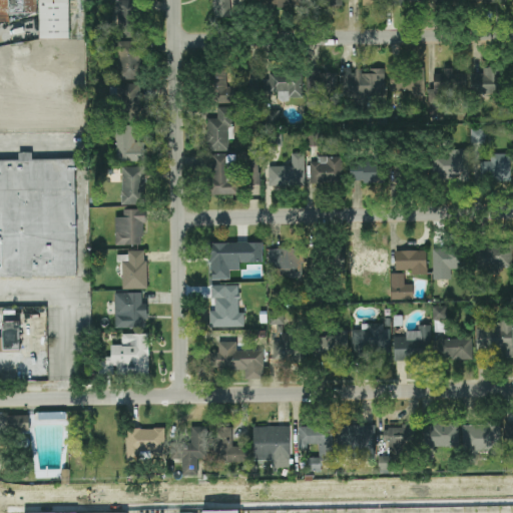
[(37,14),(36,0),(0,0),(0,22),(9,22),(9,14),(37,14)]
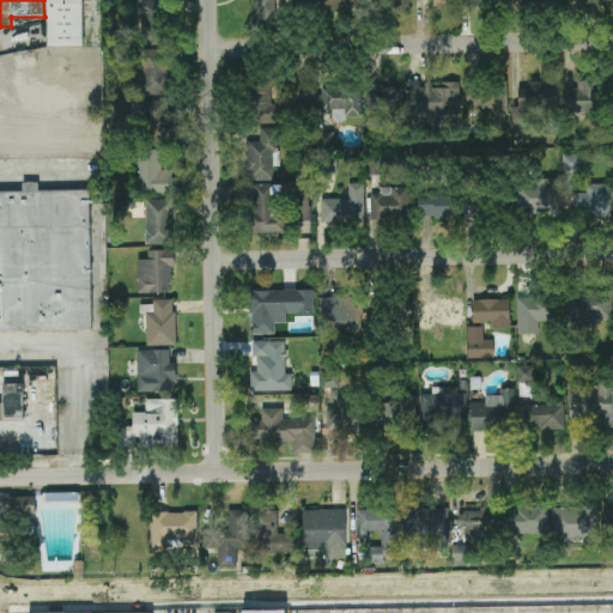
[(46,0),(47,47),(83,47),(82,0),(46,0)]
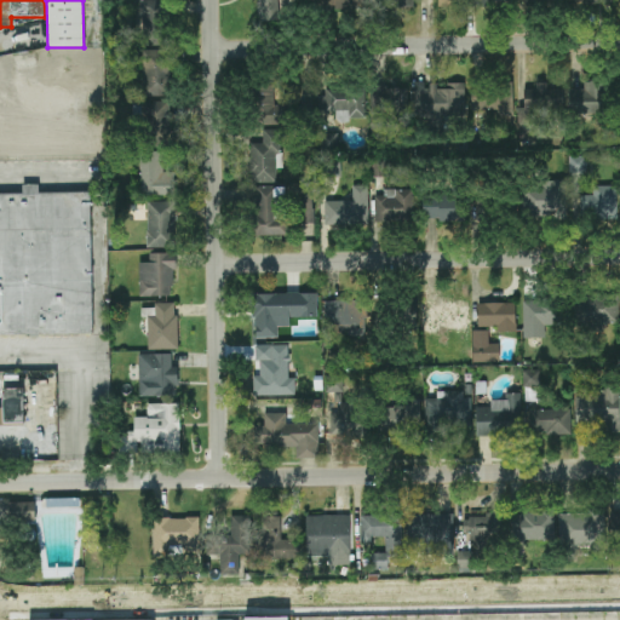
[(171,46),(172,0),(148,0),(142,0),(141,45),(171,46)]
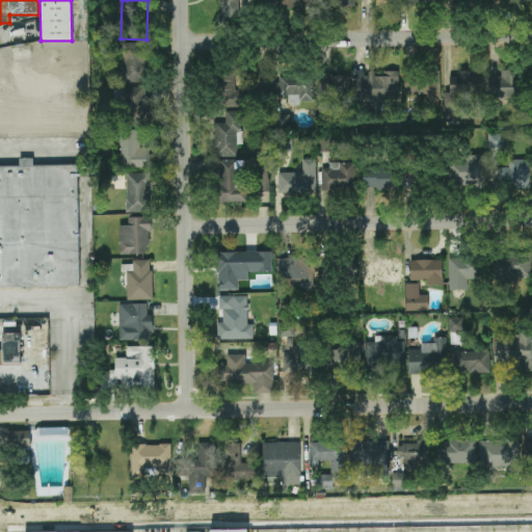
[(220,0),(222,19),(240,18),(238,0),(220,0)]
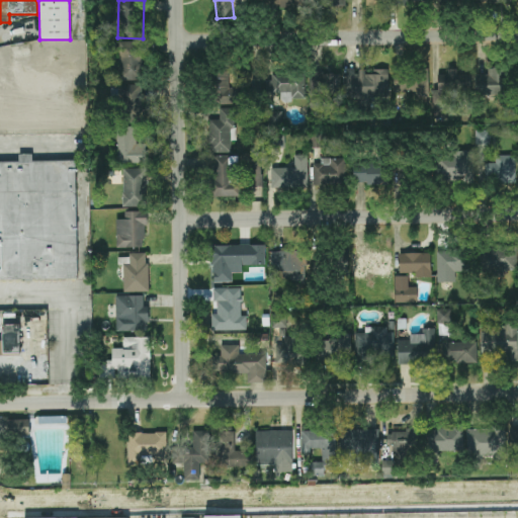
[(271,0),(272,8),(304,7),(304,0),(271,0)]
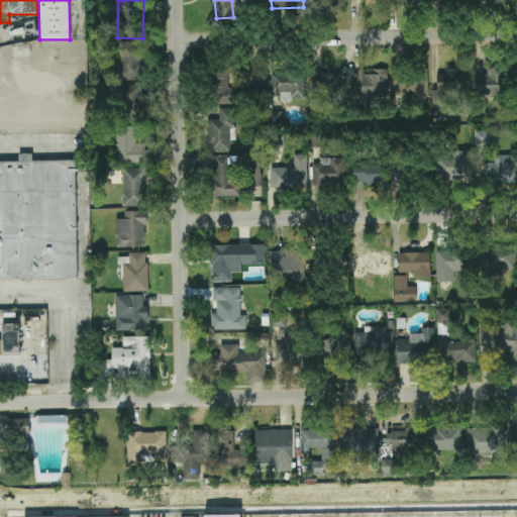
[(119,80),(142,81),(143,42),(120,41),(119,80)]
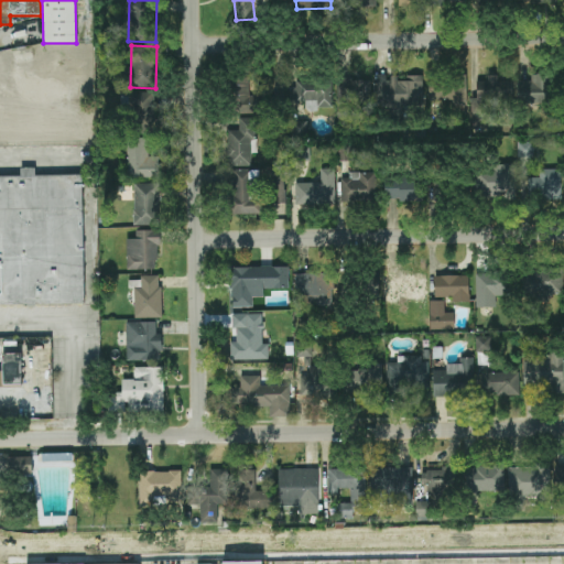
[(0,64),(12,63),(11,54),(0,54),(0,64)]
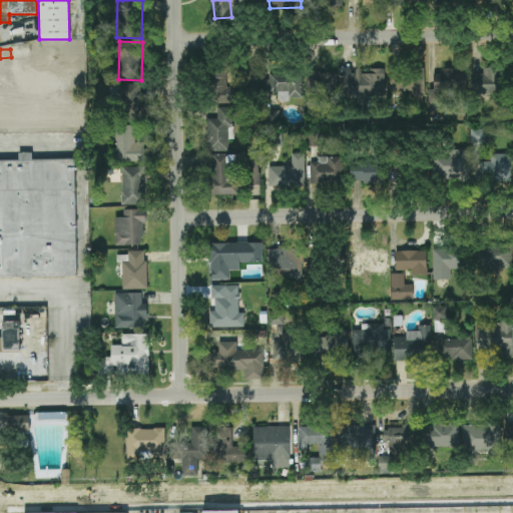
[(483,74),(472,74),(472,94),(501,93),(500,67),(483,68),(483,74)]
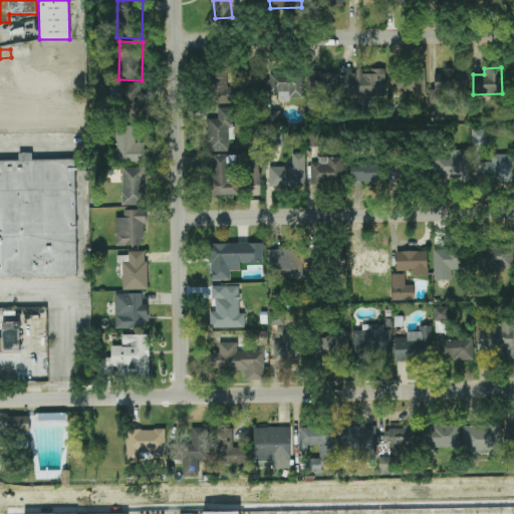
[(386,97),(386,70),(353,70),(353,68),(343,68),(343,97),(386,97)]
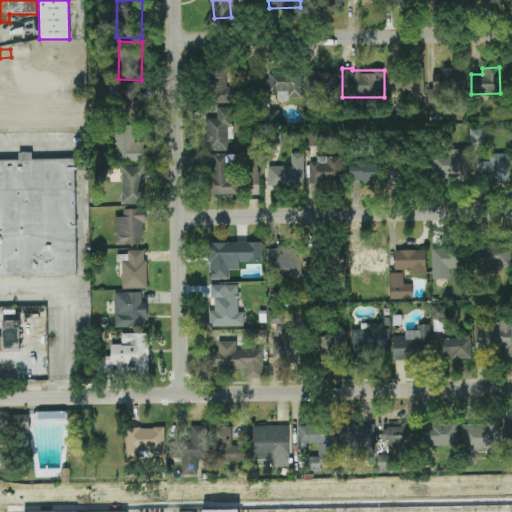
[(465,74),(452,74),(452,68),(443,68),(443,74),(432,74),(432,108),(443,108),(443,96),(465,97),(465,74)]
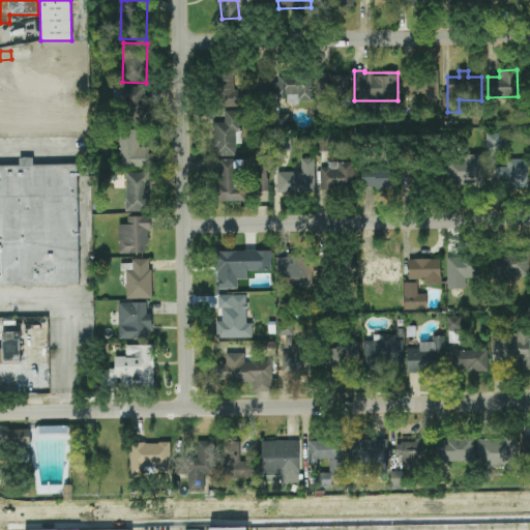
[(244,107),(244,90),(235,90),(234,72),(221,74),(222,107),(244,107)]
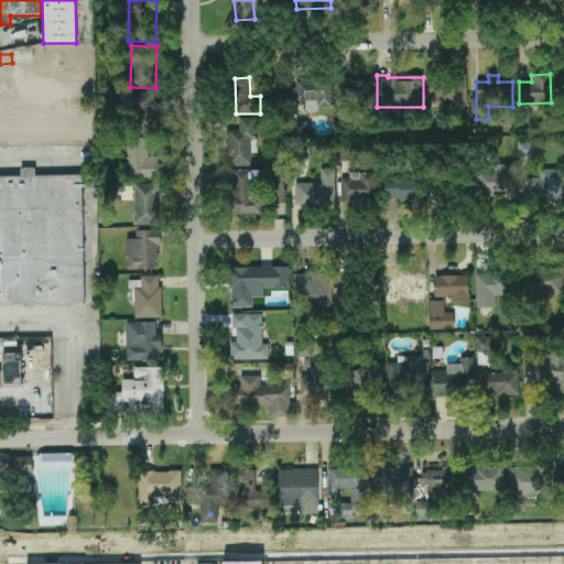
[(367,105),(366,77),(337,78),(337,105),(367,105)]
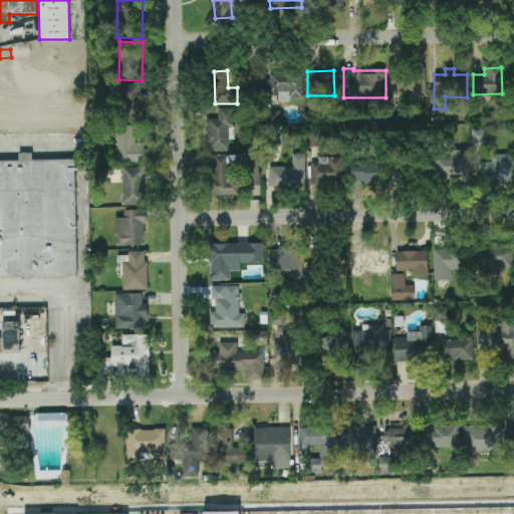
[(302,72),(270,73),(270,92),(279,92),(279,100),(303,99),(302,72)]
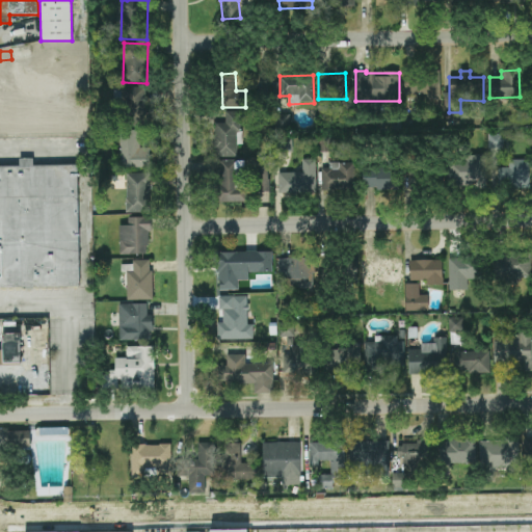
[(409,95),(434,94),(434,79),(409,80),(409,95)]
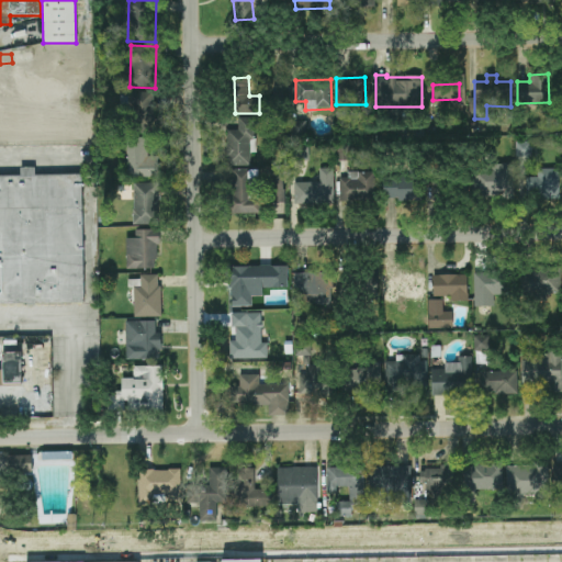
[(132,92),(131,132),(157,133),(157,101),(154,101),(155,92),(132,92)]
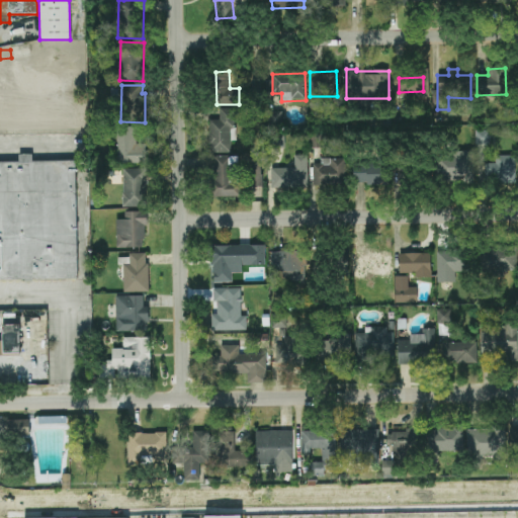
[(232,153),(232,141),(236,141),(236,108),(220,108),(220,120),(208,119),(208,152),(232,153)]
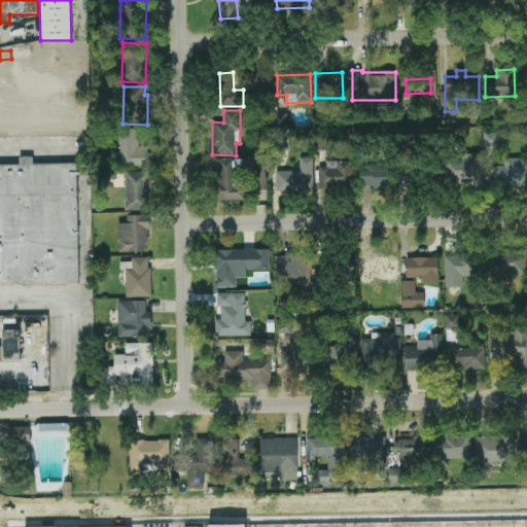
[(275,114),(275,124),(286,123),(286,114),(275,114)]
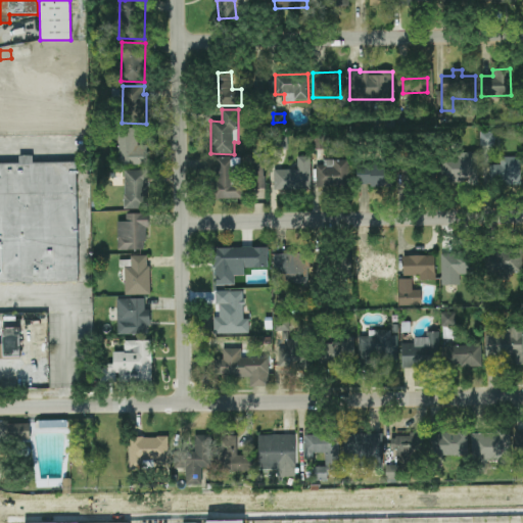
[(138,145),(139,129),(120,128),(117,164),(148,165),(149,145),(138,145)]
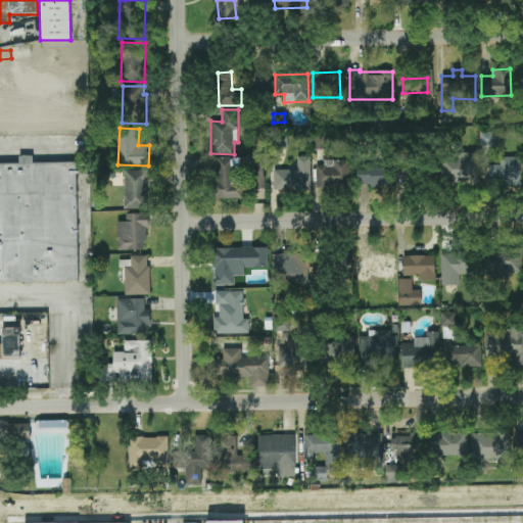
[(480,146),(494,146),(494,132),(480,132),(480,146)]
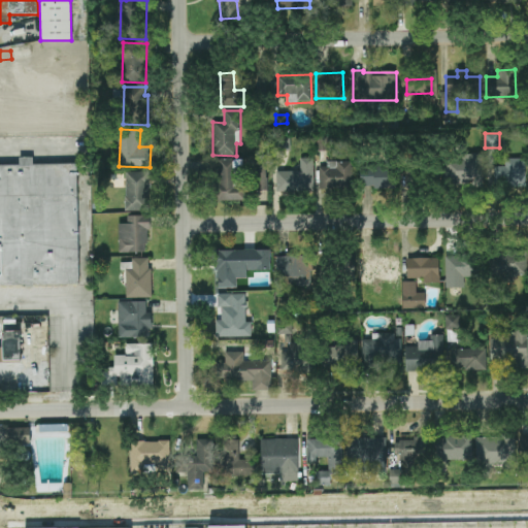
[(290,137),(277,136),(276,151),(290,151),(290,137)]
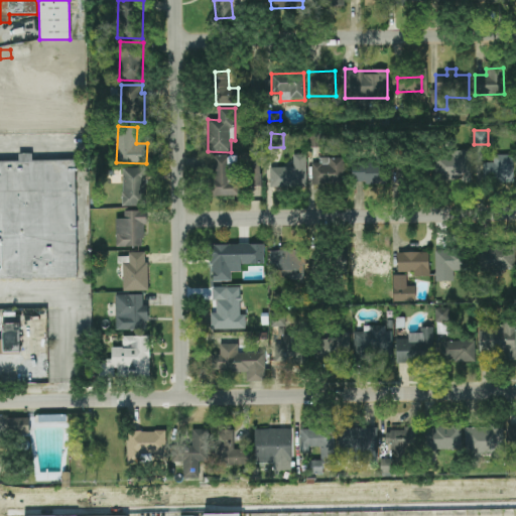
[(472,151),(435,152),(435,182),(472,181),(472,151)]
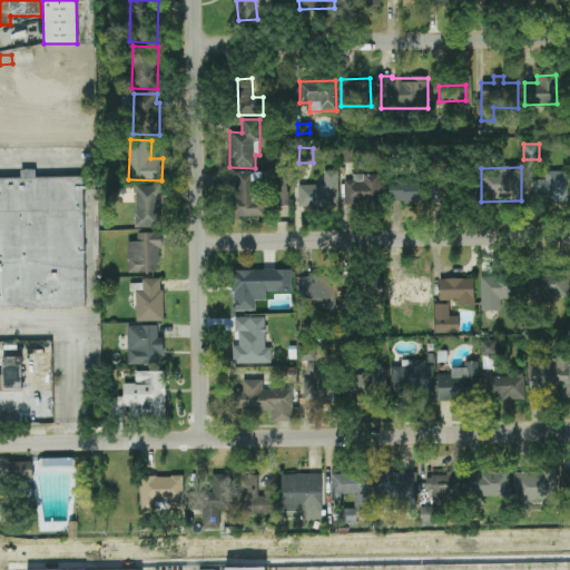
[(0,307),(86,306),(84,177),(36,177),(36,169),(21,170),(21,178),(0,178),(0,307)]
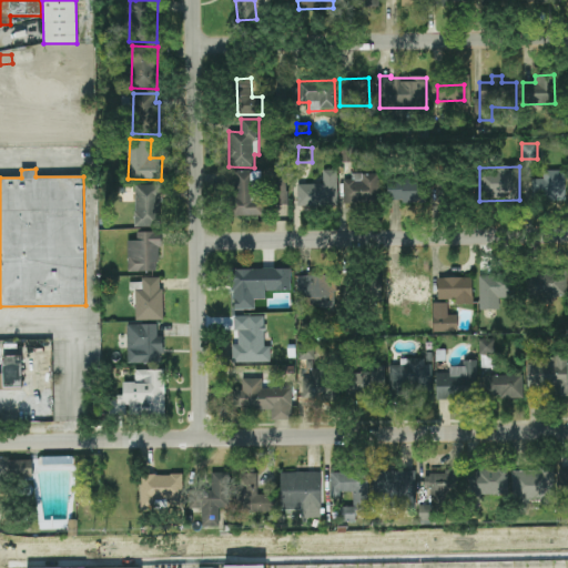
[(298,184),(297,205),(337,205),(337,171),(324,170),(323,185),(298,184)]
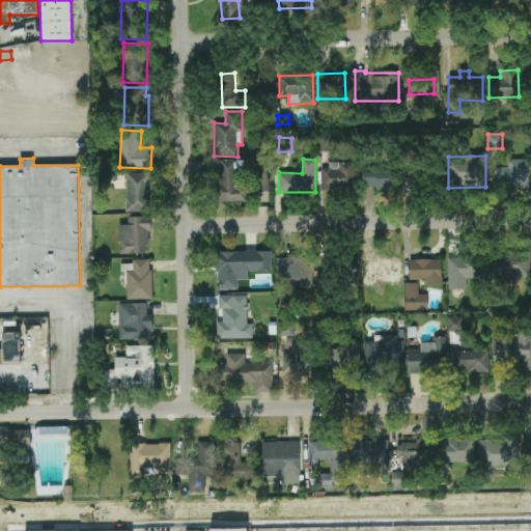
[(528,160),(508,159),(507,168),(497,167),(496,188),(528,188),(528,160)]
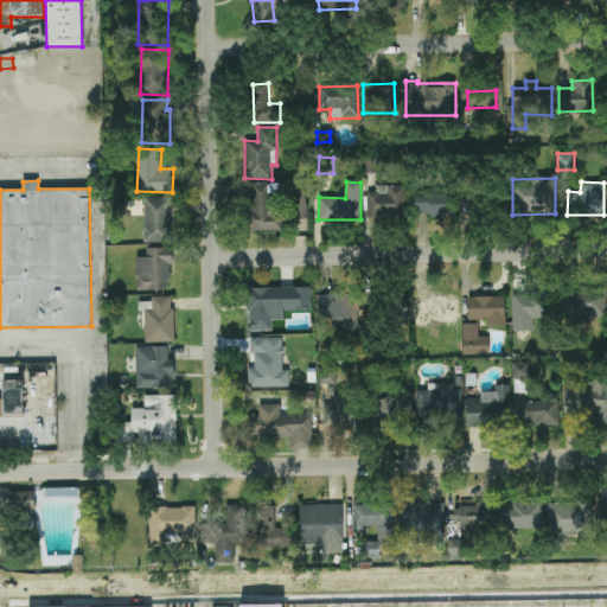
[(281,230),(280,183),(249,184),(250,231),(281,230)]
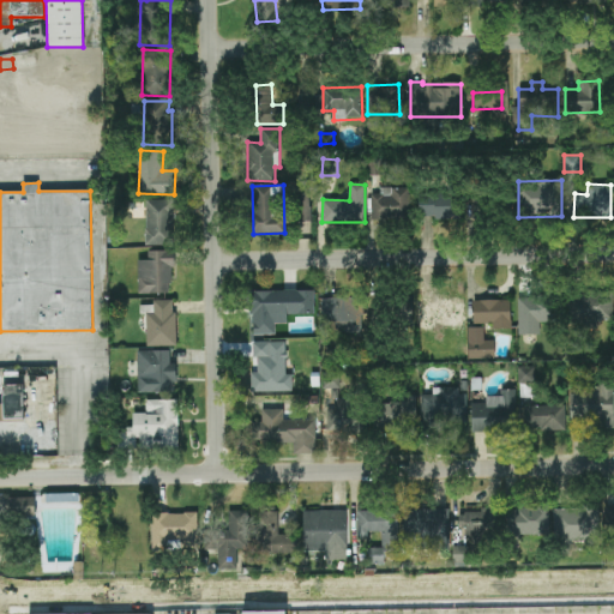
[(372,194),(371,218),(409,220),(410,188),(380,187),(380,194),(372,194)]
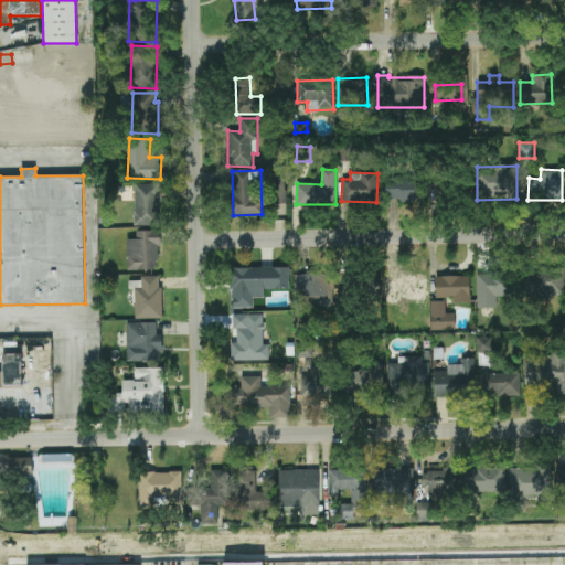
[(286,203),(286,178),(273,178),(273,203),(286,203)]
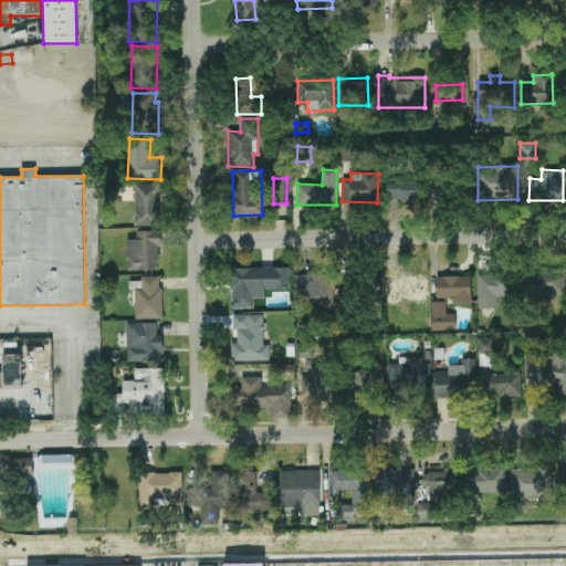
[(387,201),(419,201),(419,178),(386,179),(387,201)]
